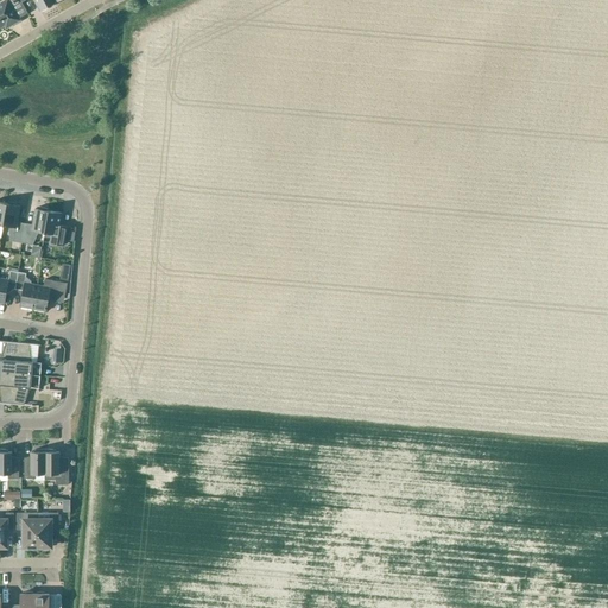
[(0,27),(7,24),(8,26),(19,20),(12,7),(19,4),(17,0),(6,0),(7,0),(0,4),(0,27)]
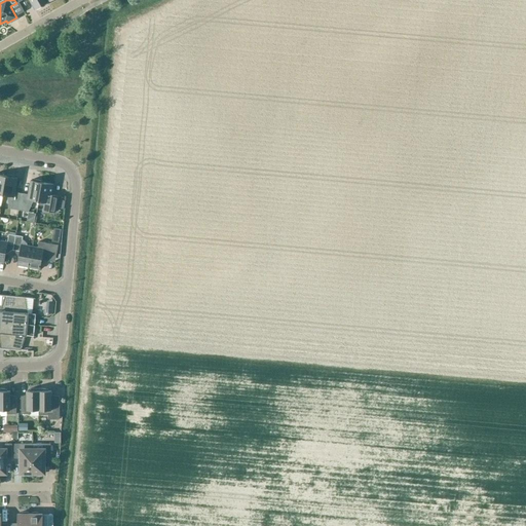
[(29,0),(35,10),(48,2),(46,0),(16,0),(19,2),(22,0),(29,0)]
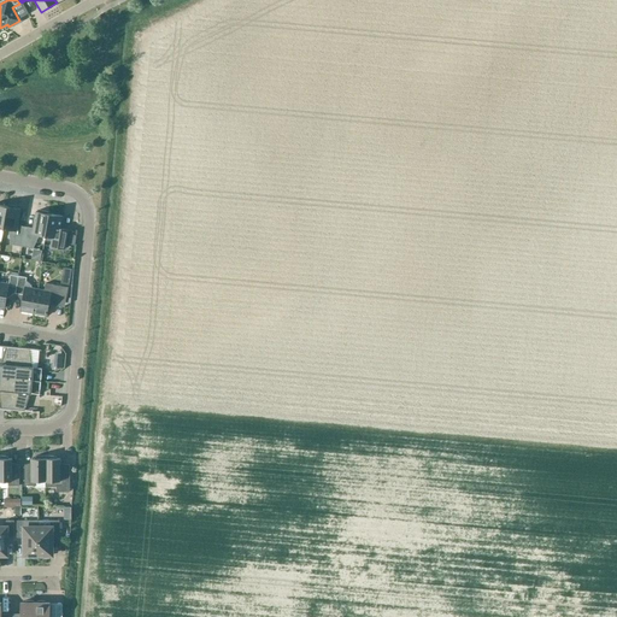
[(7,207),(3,229),(9,230),(11,245),(13,245),(13,246),(22,247),(25,227),(17,225),(21,210),(17,209),(17,207),(9,205),(9,207),(7,207)]
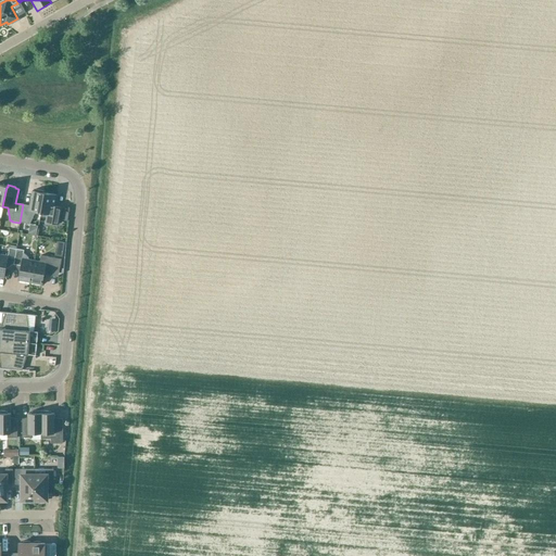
[(23,204),(20,223),(29,224),(35,212),(40,213),(45,193),(43,193),(43,191),(36,190),(36,191),(33,191),(29,206),(23,204)]
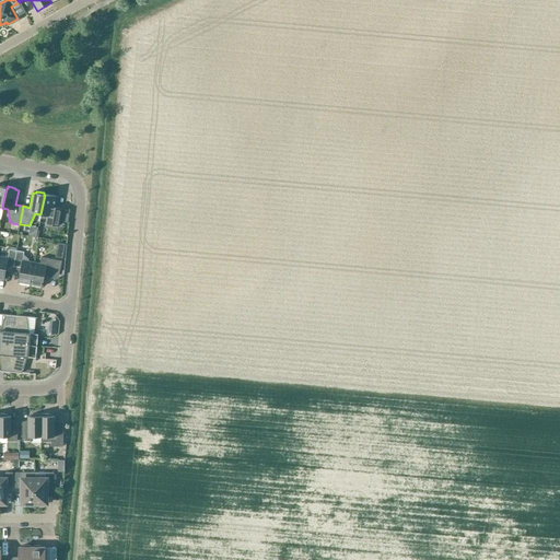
[(45,195),(41,214),(47,216),(46,224),(58,226),(61,213),(54,211),(57,197),(45,195)]
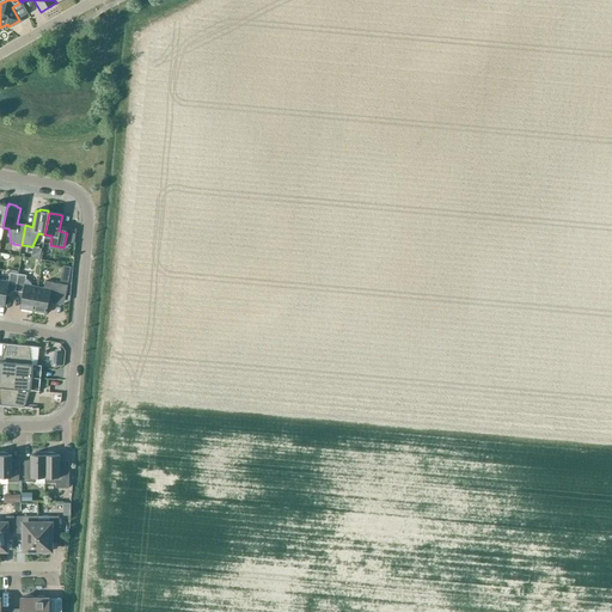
[(26,265),(29,257),(16,255),(13,263),(26,265)]
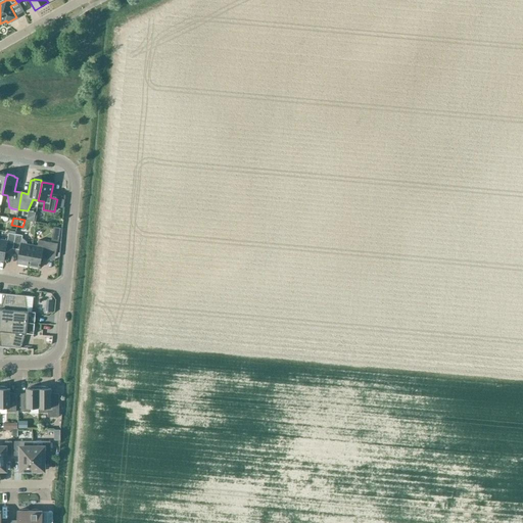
[(0,239),(0,260),(4,262),(6,248),(12,249),(15,234),(10,233),(8,233),(7,241),(0,239)]
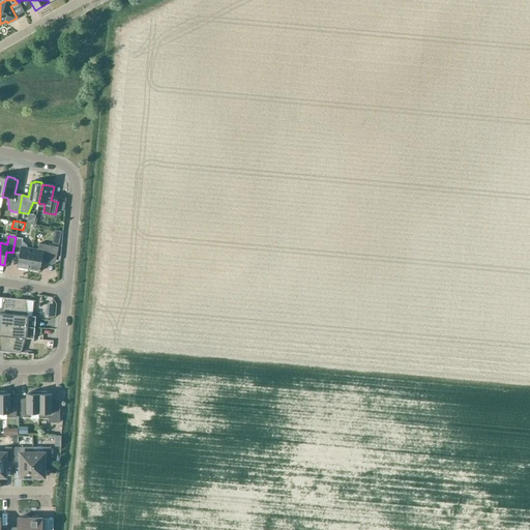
[(16,237),(12,253),(20,254),(17,267),(28,269),(32,248),(27,247),(28,245),(22,241),(23,239),(16,237)]
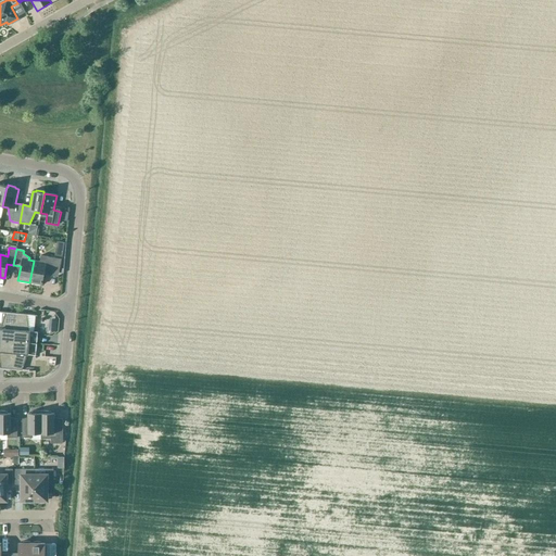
[(34,261),(29,282),(42,285),(45,270),(59,273),(61,258),(41,255),(39,262),(34,261)]
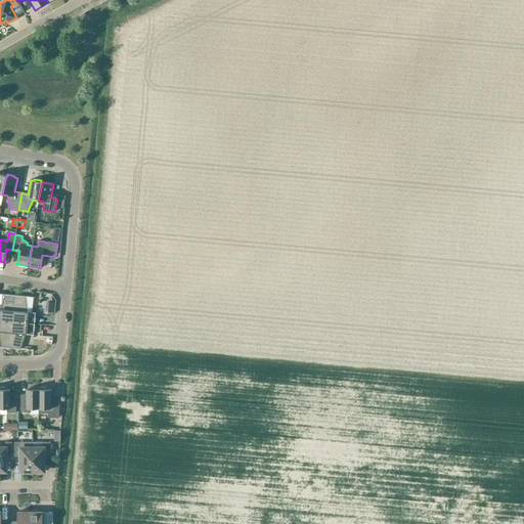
[(0,309),(0,320),(12,322),(15,296),(5,295),(0,310),(0,309)]
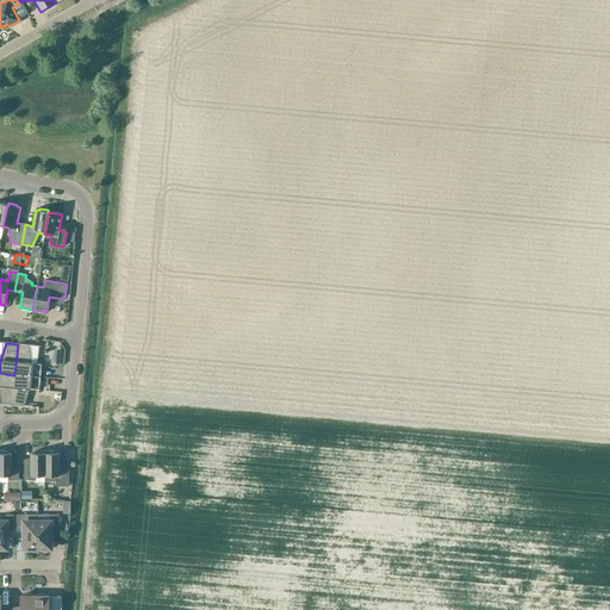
[(14,375),(41,378),(42,365),(32,363),(30,346),(18,344),(14,375)]
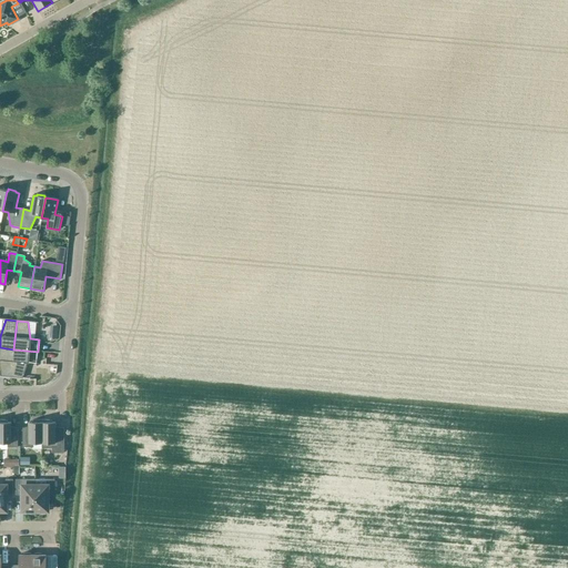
[(0,347),(0,375),(0,377),(11,378),(13,350),(0,347)]
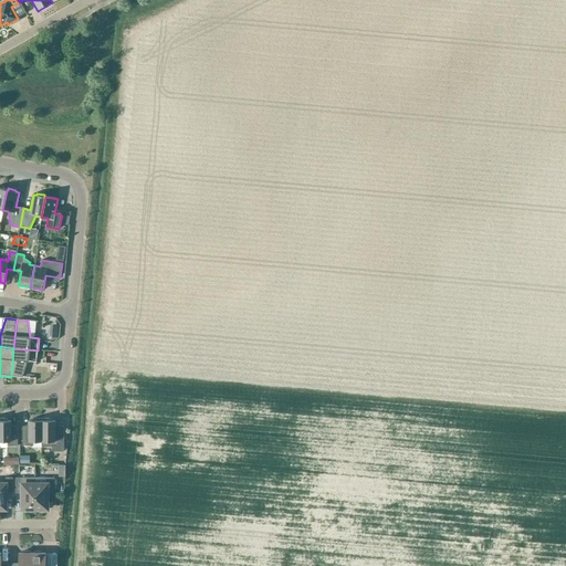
[(38,350),(13,348),(11,377),(22,377),(28,362),(37,363),(38,350)]
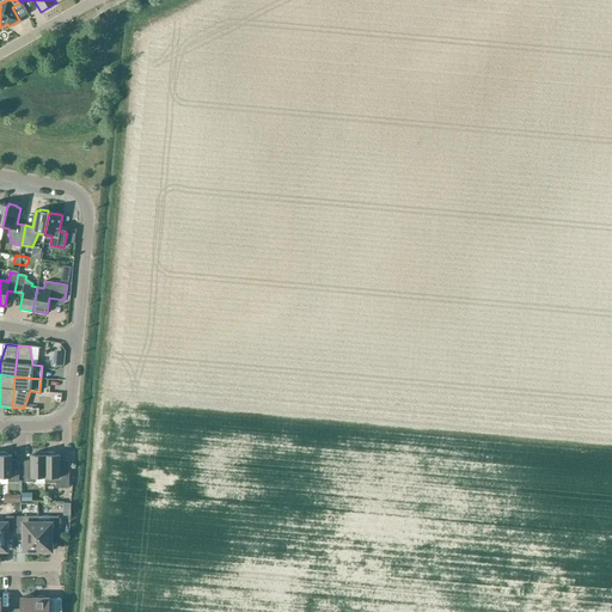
[(0,477),(7,478),(7,482),(19,482),(19,463),(11,463),(11,456),(7,456),(7,453),(0,452),(0,477)]
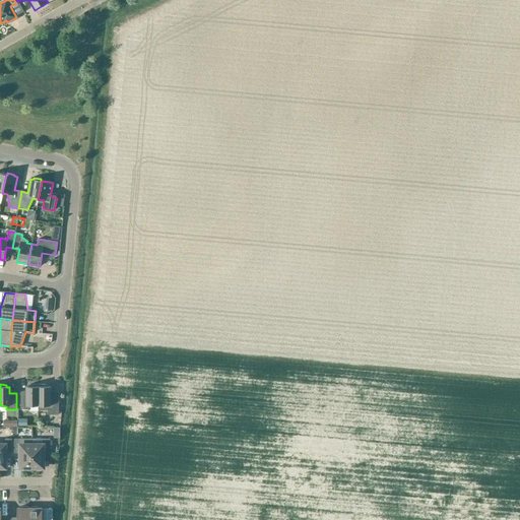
[(39,406),(39,384),(29,385),(29,387),(26,387),(26,393),(20,393),(20,409),(29,409),(29,406),(38,406),(39,406)]
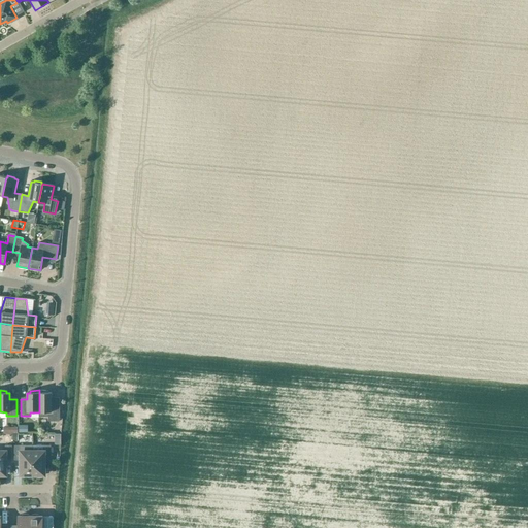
[(39,413),(38,413),(38,418),(47,418),(47,421),(59,421),(59,399),(51,399),(51,393),(48,393),(47,391),(39,390),(39,413)]
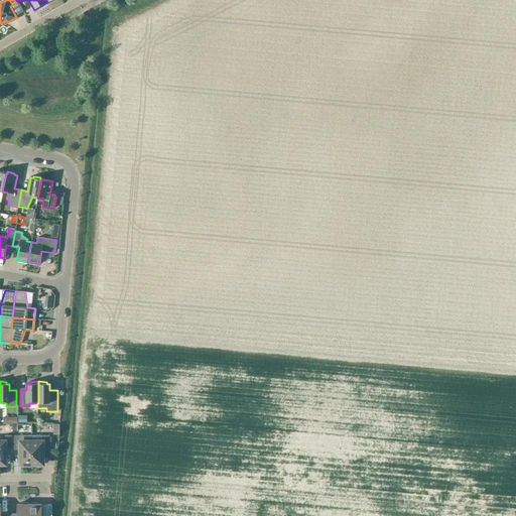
[(0,440),(0,466),(4,466),(4,465),(5,465),(5,449),(11,449),(11,435),(5,435),(5,441),(0,440)]
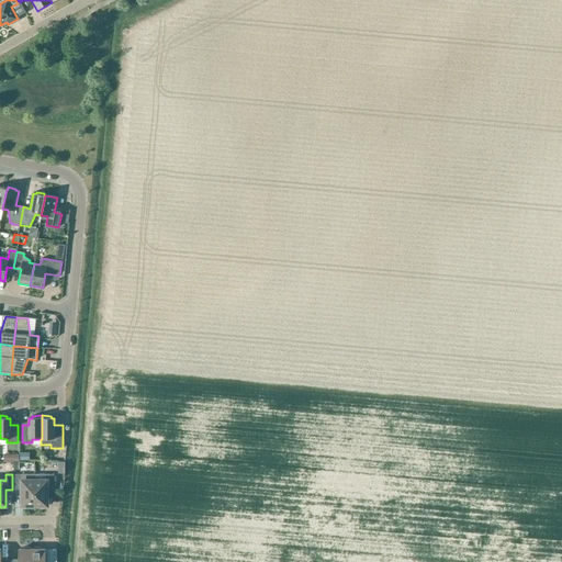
[(33,508),(34,508),(34,481),(34,474),(15,474),(15,490),(22,490),(22,506),(23,506),(23,507),(33,508)]
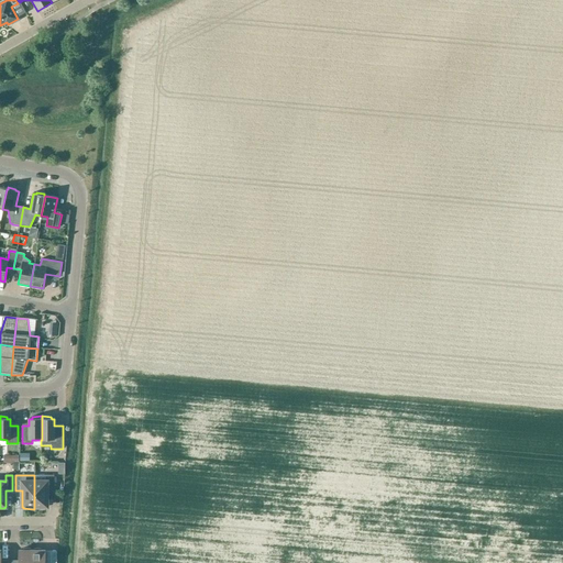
[(46,475),(34,475),(34,482),(34,509),(36,509),(45,508),(45,507),(47,507),(47,490),(54,490),(54,475),(46,475)]
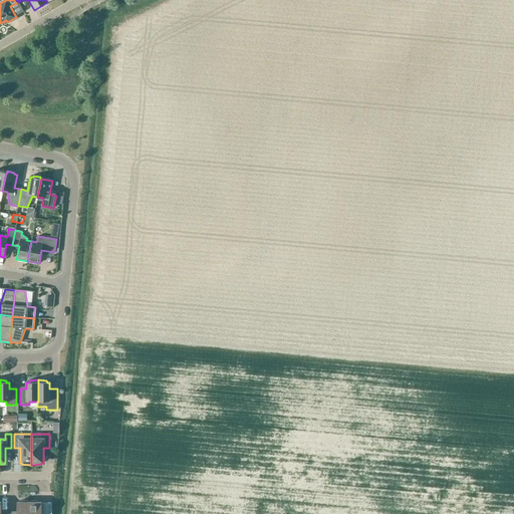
[(29,513),(29,502),(17,502),(17,513),(29,513)]
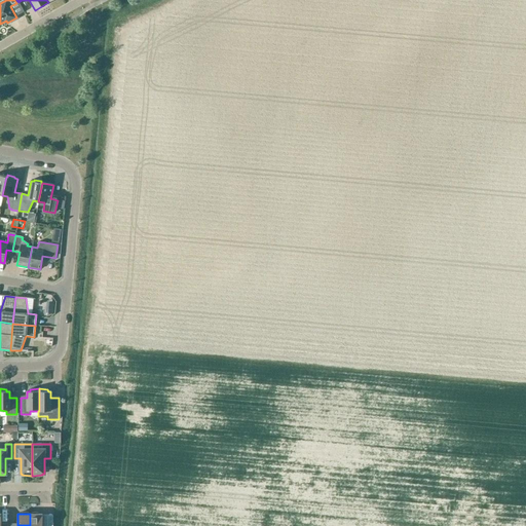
[(30,514),(30,525),(52,525),(53,525),(49,525),(48,525),(41,525),(42,514),(30,514)]
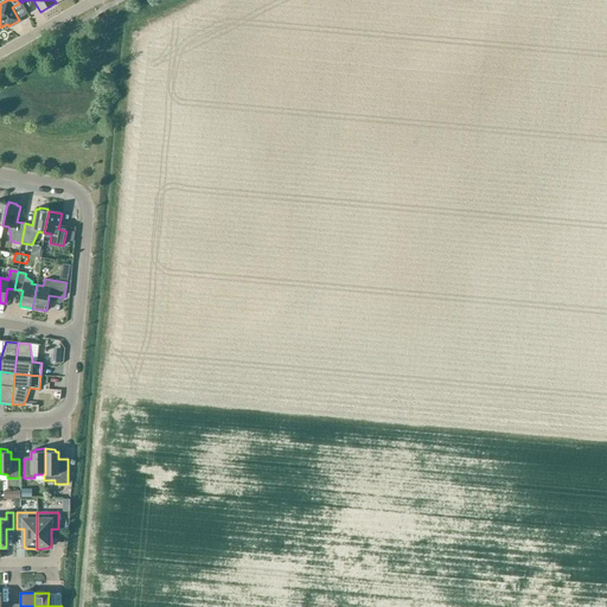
All buildings are outlined.
